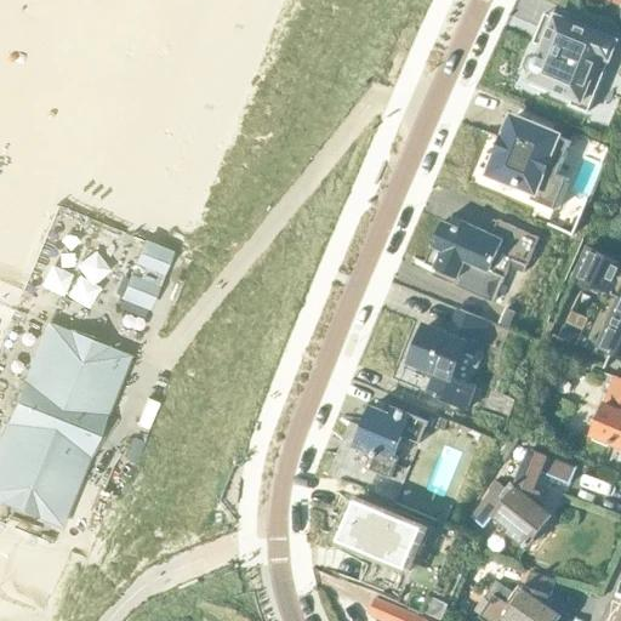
[(557,15),(556,16),(542,47),(541,51),(531,56),(528,64),(531,73),(529,79),(574,97),(571,104),(590,112),(604,77),(594,73),(602,56),(610,60),(619,40),(557,15)]
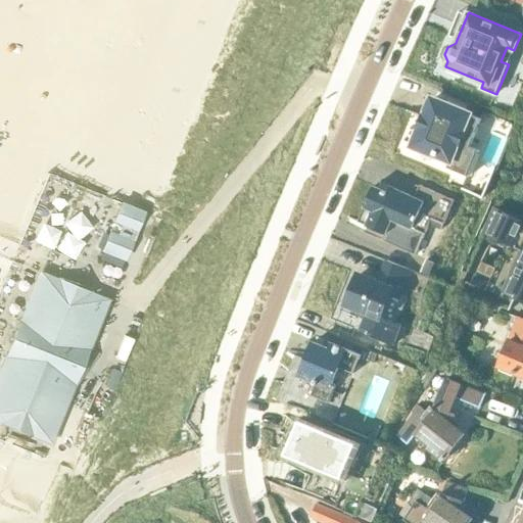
[(482,119),(473,115),(475,111),(431,93),(410,146),(453,164),(450,170),(470,178),(481,150),(471,146),(482,119)]
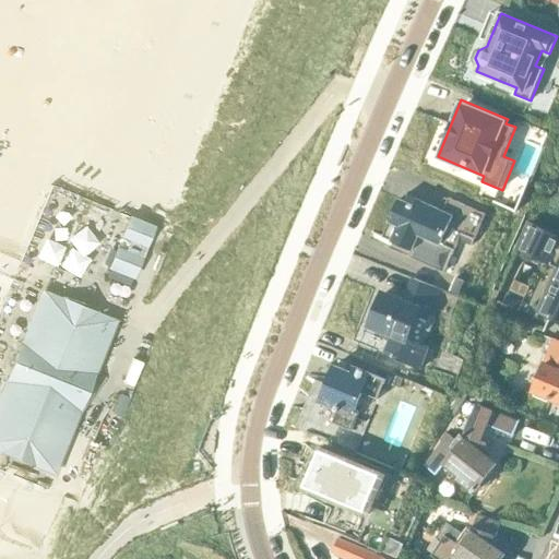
[(449,198),(448,199),(445,198),(440,210),(418,199),(415,205),(401,199),(382,242),(447,272),(460,238),(474,245),(487,213),(449,198)]
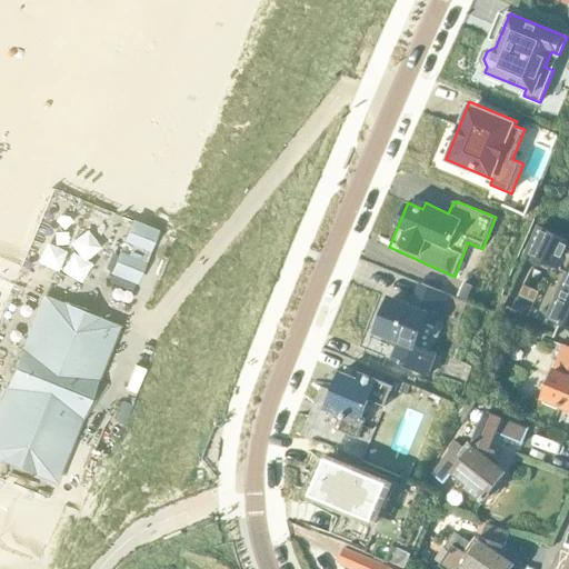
[(110,271),(137,282),(157,231),(130,220),(110,271)]
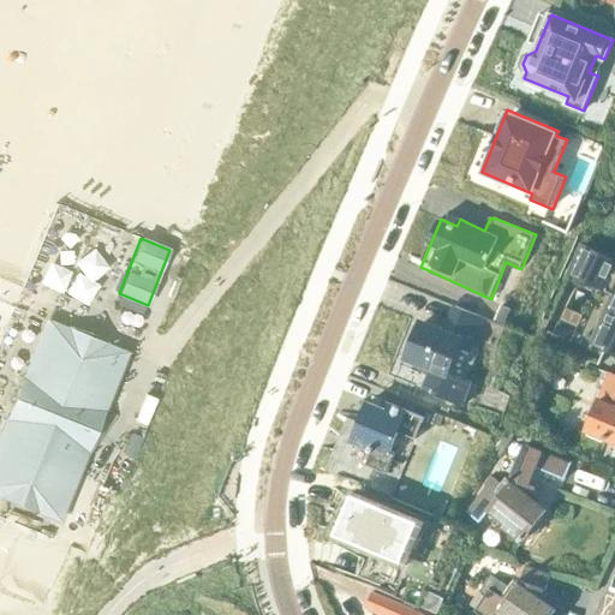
[(614,351),(614,261),(581,248),(571,274),(607,290),(607,292),(614,296),(595,344),(614,351)]
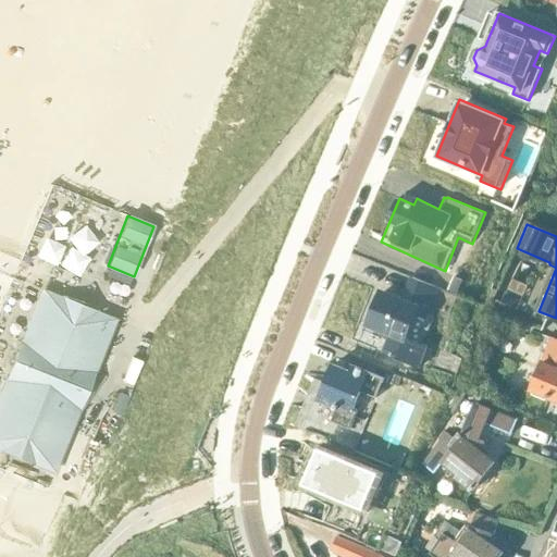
[(454,275),(448,289),(458,294),(463,280),(457,276),(454,275)]
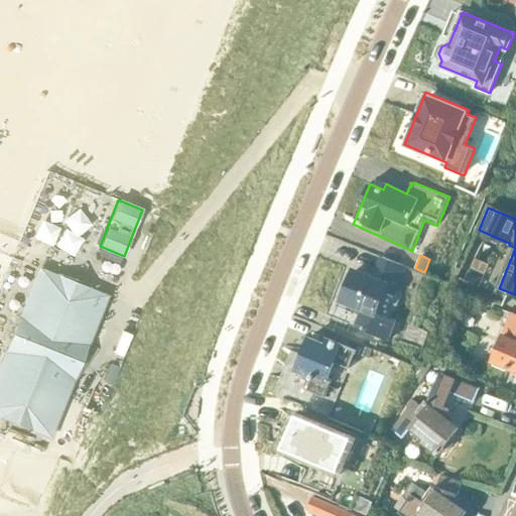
[(396,289),(397,285),(406,266),(383,257),(376,274),(360,268),(359,272),(355,270),(343,300),(362,307),(354,327),(388,340),(395,321),(393,320),(404,292),(396,289)]
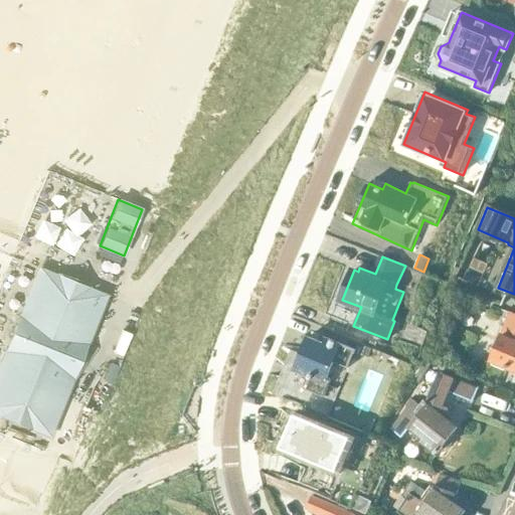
[(35,309),(26,305),(2,363),(11,367),(0,393),(0,405),(32,420),(29,428),(49,439),(109,296),(88,288),(84,297),(47,281),(35,309)]
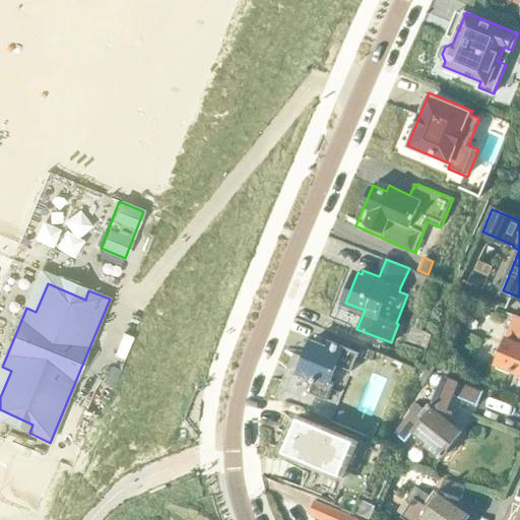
[(519,372),(519,316),(517,316),(498,363),(519,372)]
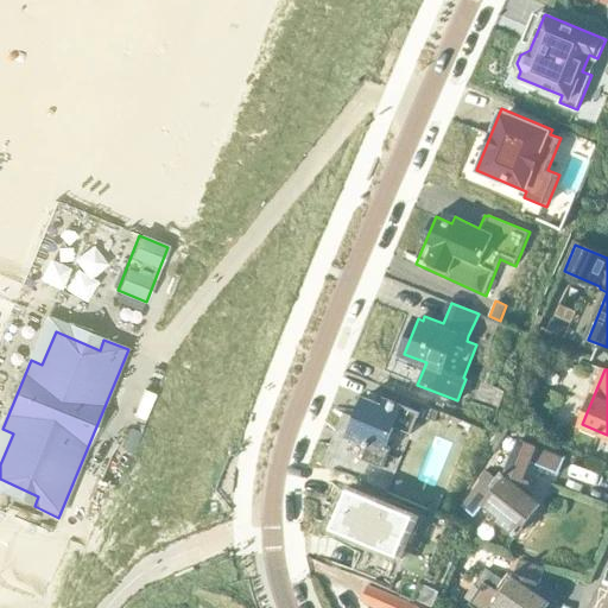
[(422,413),(387,399),(380,397),(378,403),(365,398),(356,418),(344,413),(323,464),(390,492),(422,413)]
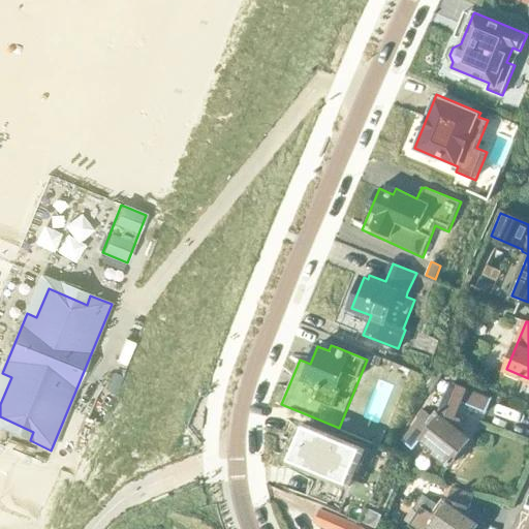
[(442,411),(436,419),(424,409),(418,415),(421,417),(403,439),(413,447),(423,437),(438,448),(435,453),(452,465),(454,461),(458,464),(471,446),(468,444),(471,438),(458,428),(461,418),(456,416),(462,402),(488,412),(493,398),(455,382),(442,411)]
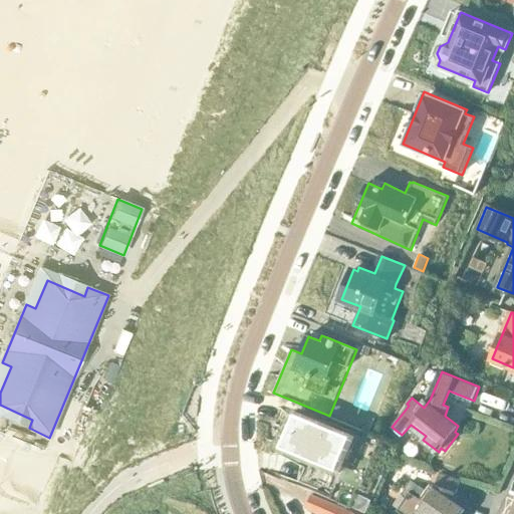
[(332,495),(356,439),(295,413),(294,415),(281,447),(308,458),(299,481),(332,495)]
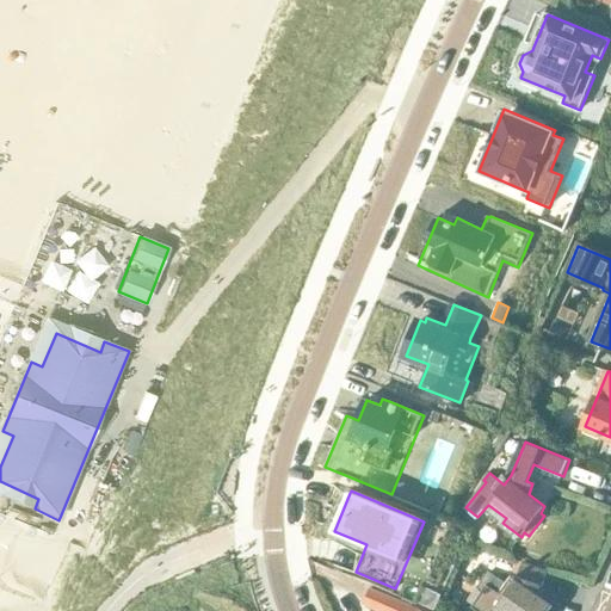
[(512,578),(508,582),(491,571),(479,587),(485,591),(473,606),(479,610),(495,610),(500,606),(506,610),(550,610),(554,606),(537,594),(541,586),(543,586),(548,571),(524,562),(519,576),(518,578),(516,576),(514,579),(512,578)]
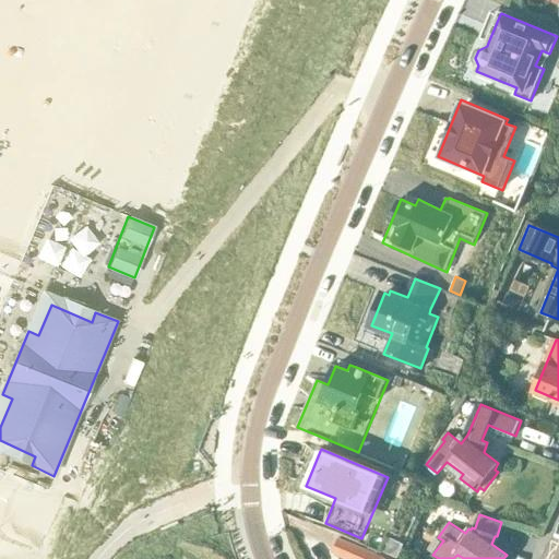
[(397,558),(404,544),(387,536),(380,550),(397,558)]
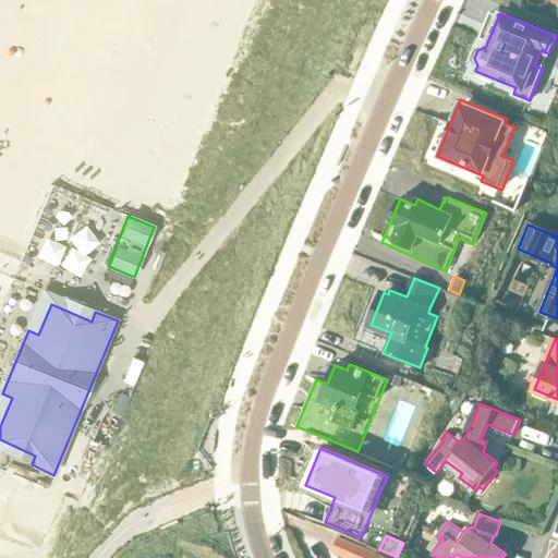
[(383,557),(362,549),(339,538),(332,550),(349,557),(383,557)]
